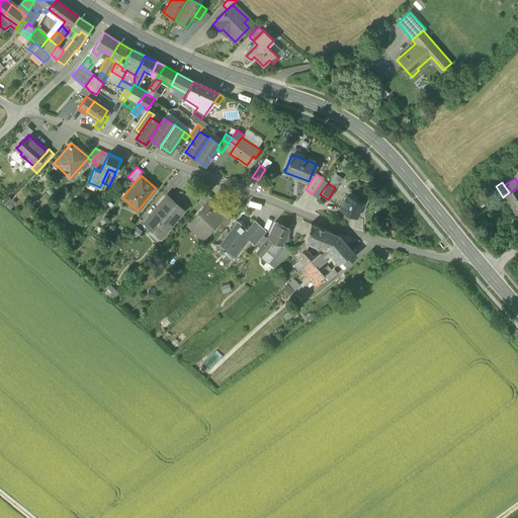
[(319,185),(312,194),(318,198),(320,194),(324,188),(319,185)]
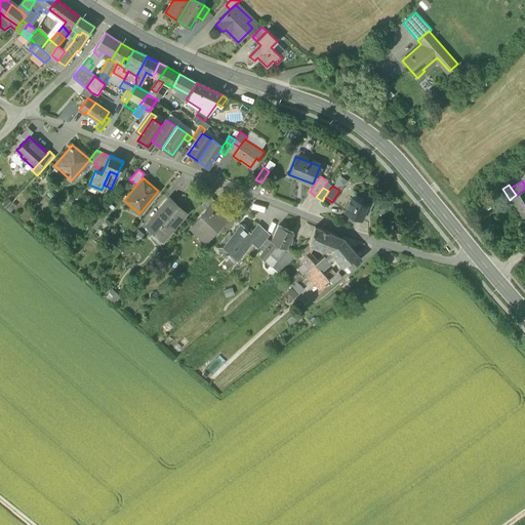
[(524,189),(516,195),(512,198),(521,213),(523,211),(524,213),(524,189)]
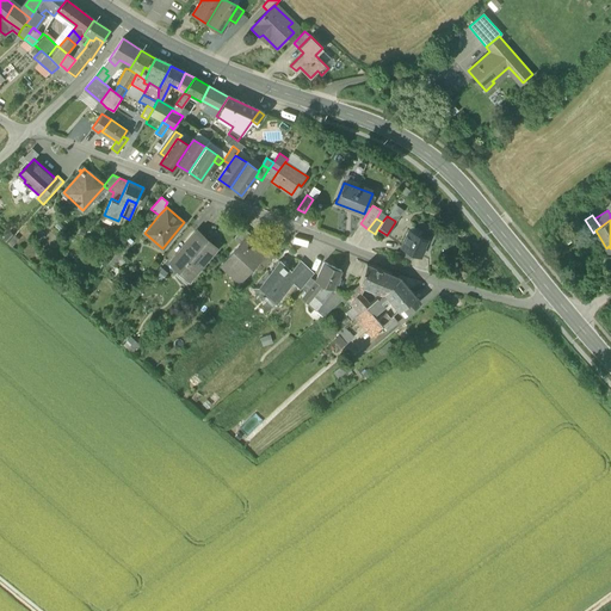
[(437,229),(421,222),(415,223),(414,227),(421,230),(419,234),(427,238),(423,246),(424,247),(424,248),(427,250),(437,229)]
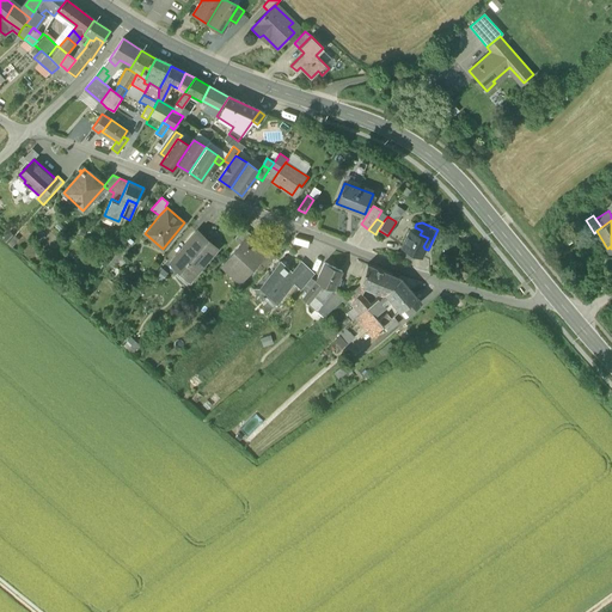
[(244,227),(234,238),(240,243),(246,237),(250,233),(244,227)]
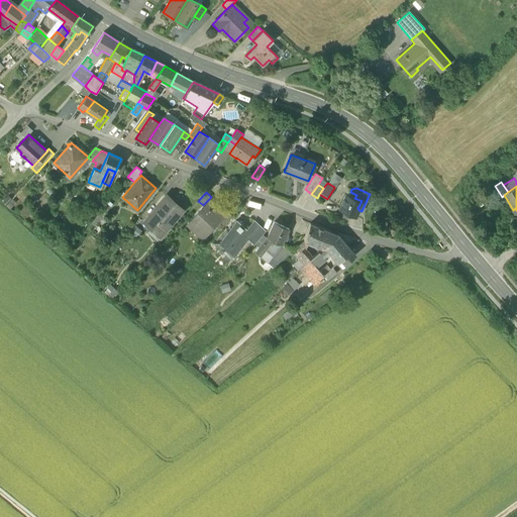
[(348,195),(346,194),(339,209),(350,214),(355,216),(358,210),(358,209),(357,208),(362,201),(348,195)]
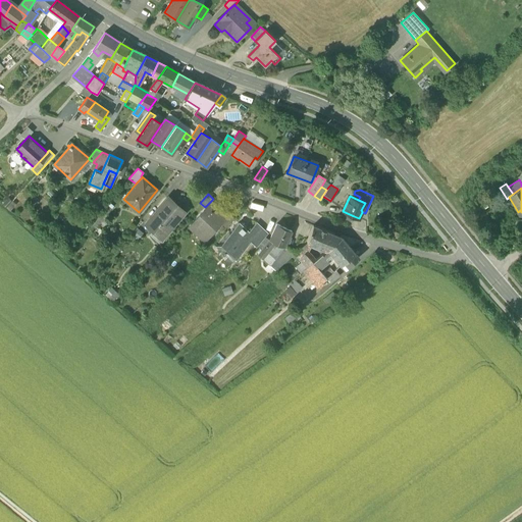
[(167,197),(152,215),(146,222),(162,237),(184,212),(167,197)]
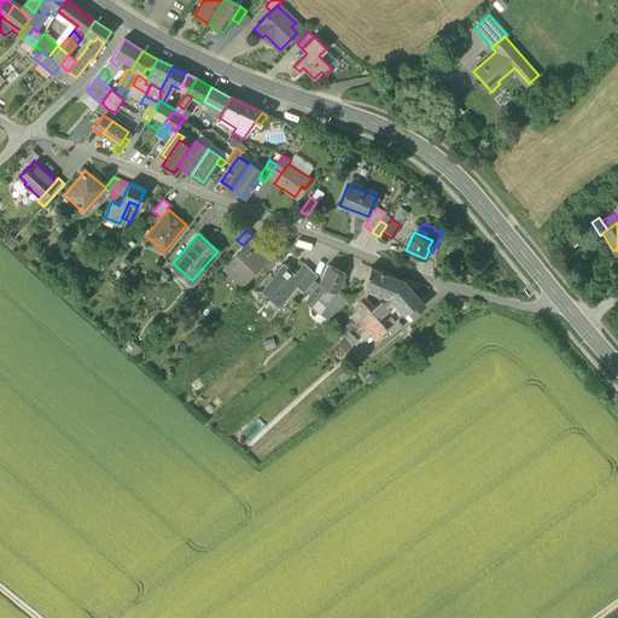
[(9,234),(3,242),(7,245),(13,238),(9,234)]
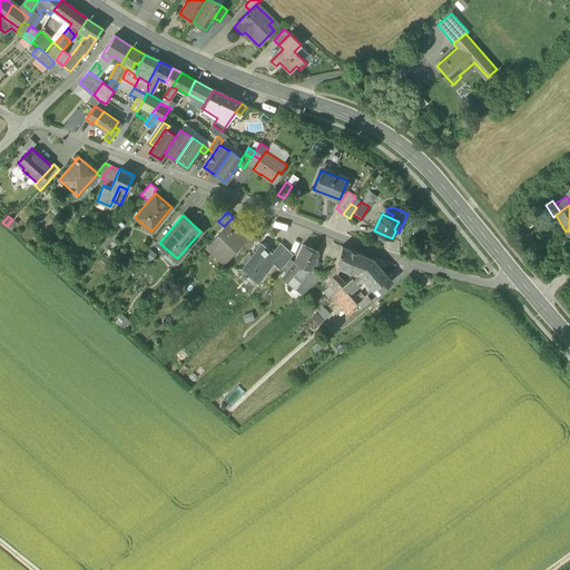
[(12,219),(7,226),(10,229),(16,223),(12,219)]
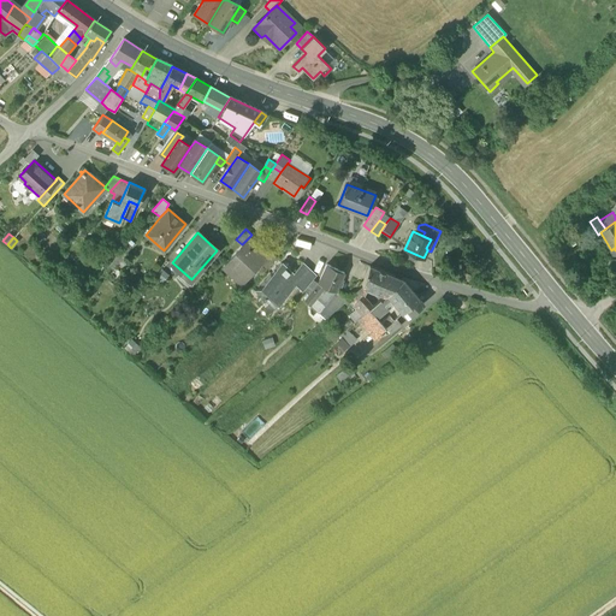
[(242,244),(225,262),(243,279),(260,261),(266,254),(248,238),(242,244)]
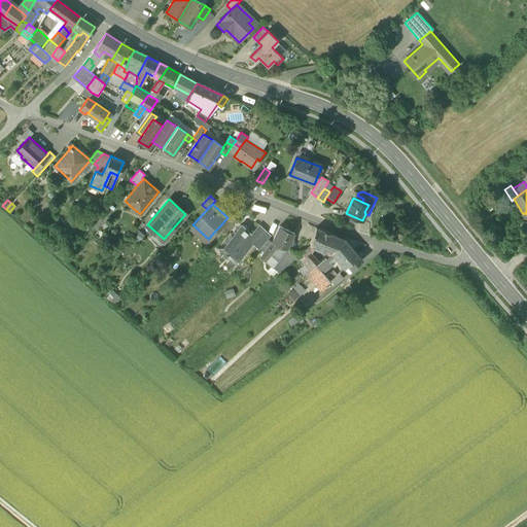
[(108,208),(94,225),(98,227),(112,210),(108,208)]
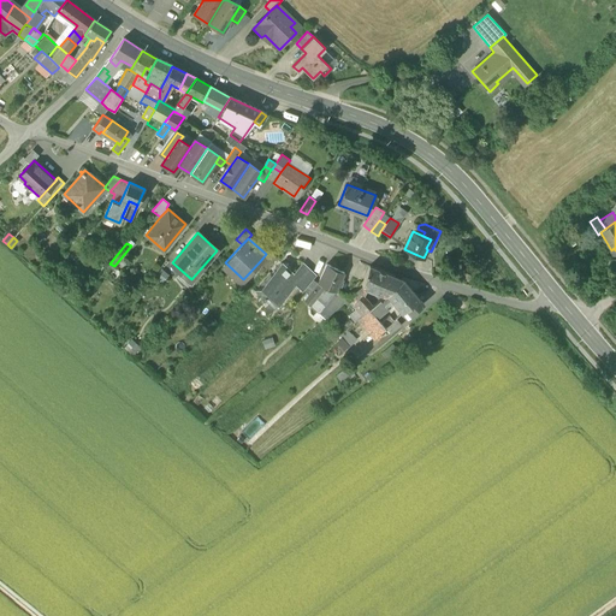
[(418,255),(404,249),(401,255),(414,261),(418,255)]
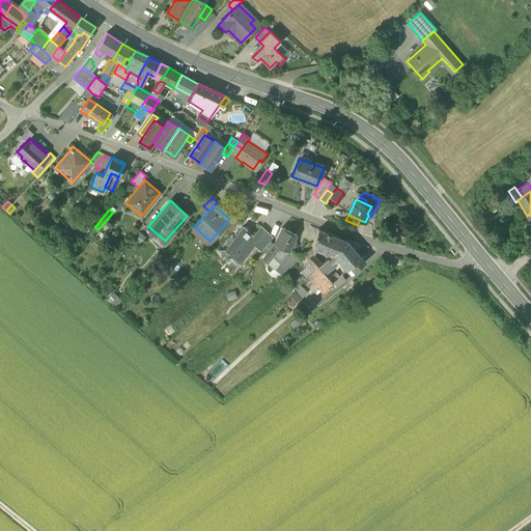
[(232,216),(229,219),(224,225),(229,230),(238,221),(232,216)]
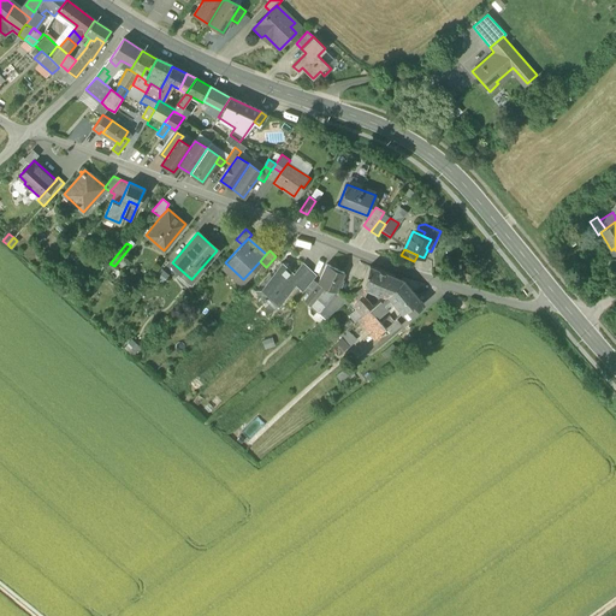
[(285,266),(282,261),(256,289),(264,296),(266,294),(276,302),(295,280),(297,278),(292,273),(285,266)]
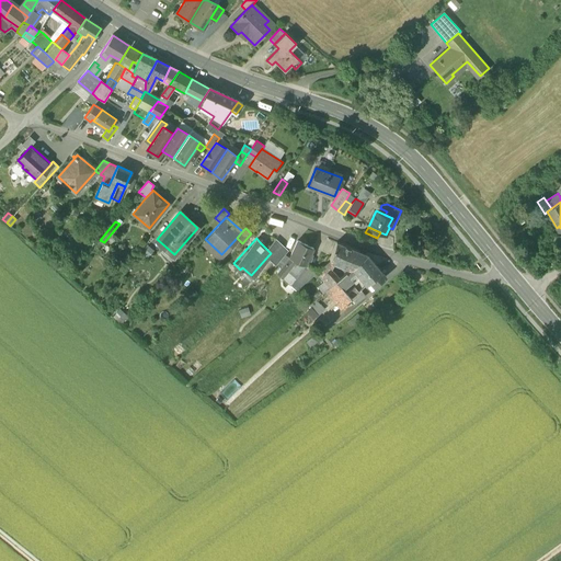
[(286,250),(275,239),(266,249),(271,253),(268,255),(274,262),(283,253),(286,250)]
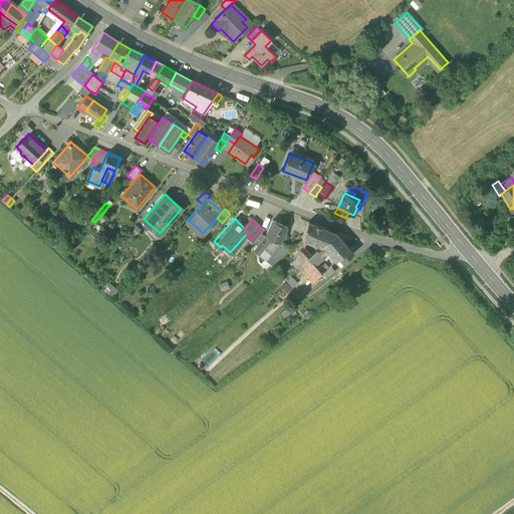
[(287,226),(272,220),(264,235),(257,244),(253,248),(265,259),(271,253),(263,246),(270,237),(279,242),(279,241),(282,237),(284,238),(285,235),(283,234),(287,226)]
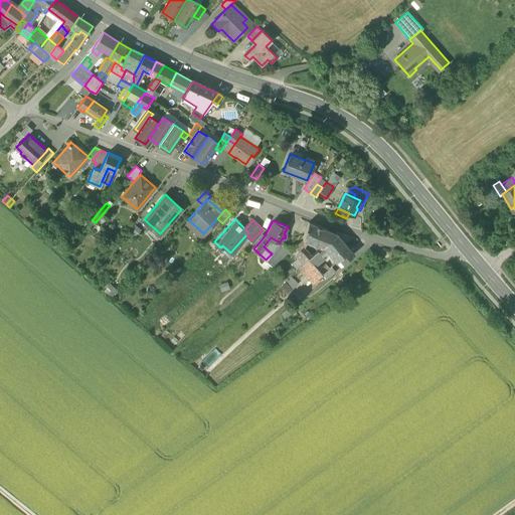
[(336,232),(309,221),(302,237),(307,239),(322,245),(336,233),(336,232)]
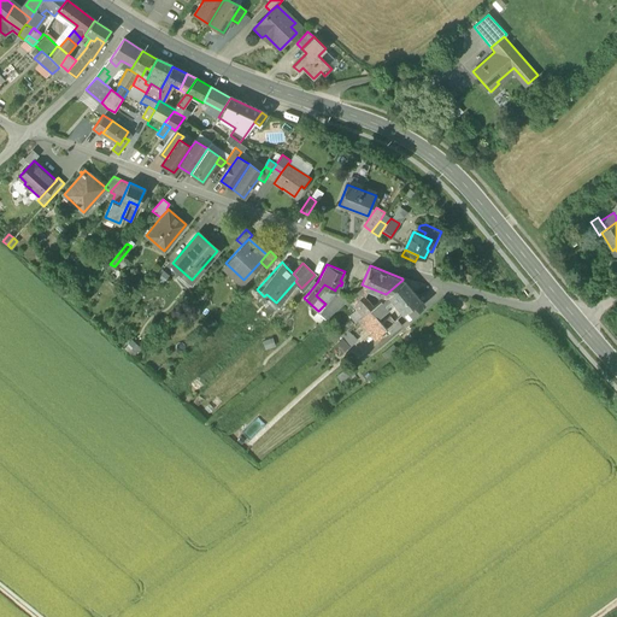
[(311,278),(303,287),(309,293),(317,282),(311,278)]
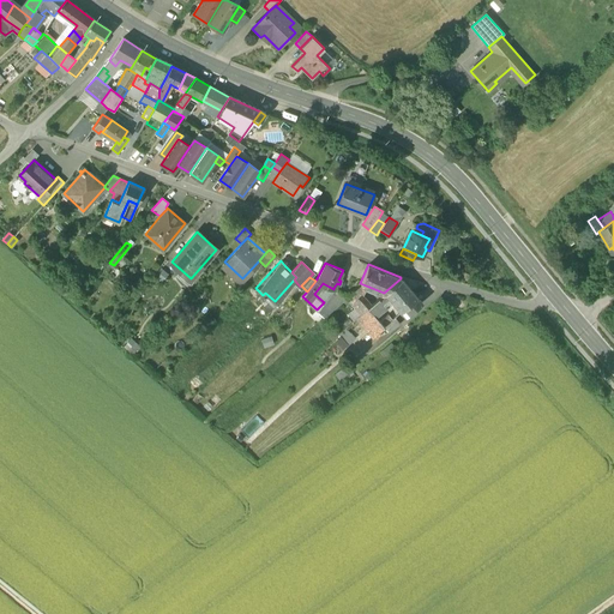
[(369,305),(367,307),(374,314),(385,305),(386,306),(392,300),(395,304),(411,289),(401,278),(384,293),(369,305)]
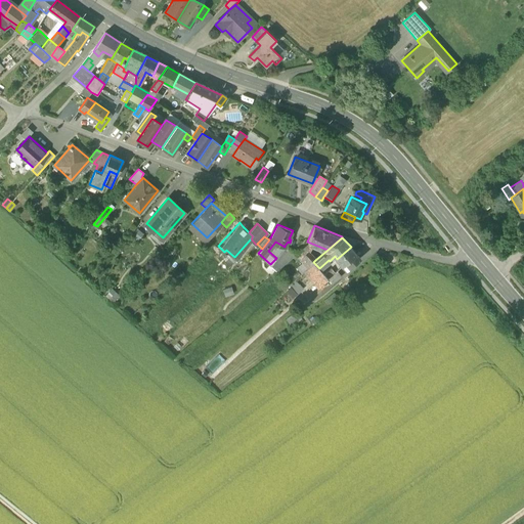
[(285,247),(275,242),(268,251),(276,258),(270,264),(276,269),(297,252),(285,246),(285,247)]
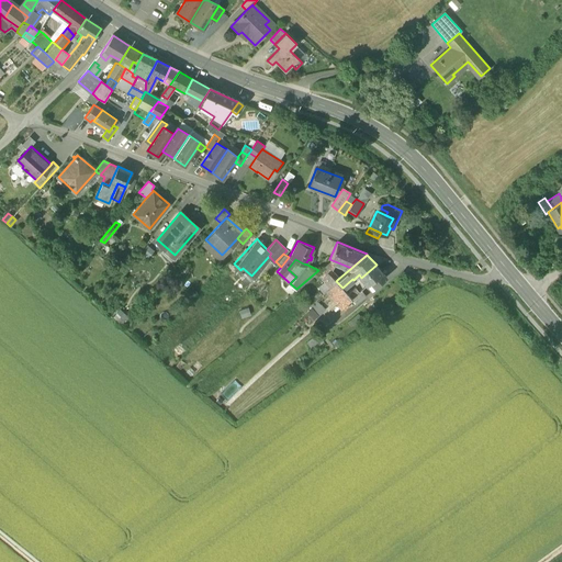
[(338,279),(329,269),(334,266),(335,261),(329,259),(318,270),(321,273),(318,274),(329,287),(336,281),(338,279)]
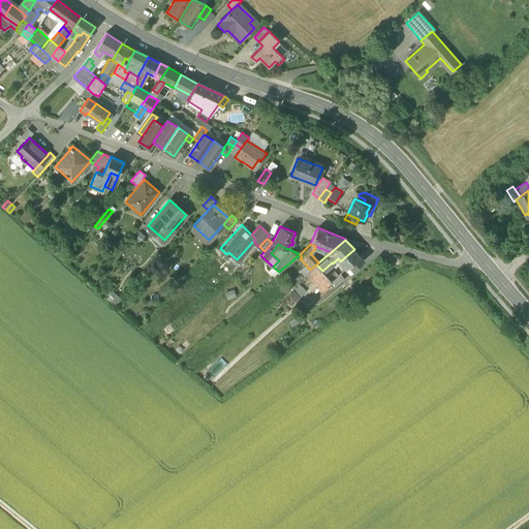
[(354,249),(340,261),(345,268),(348,265),(352,270),(364,260),(354,249)]
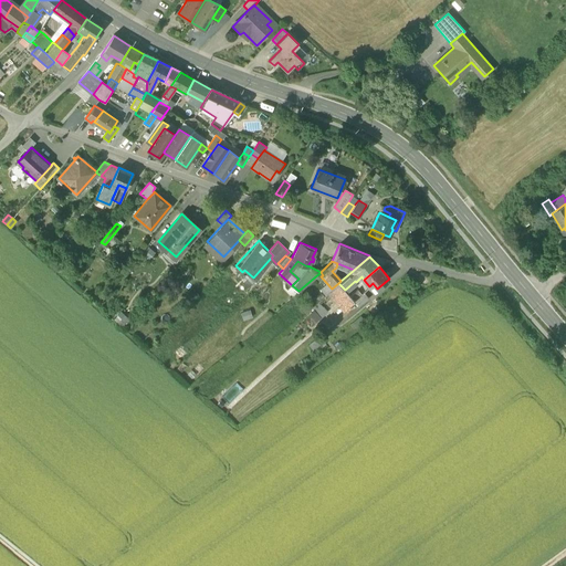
[(345,290),(338,283),(332,289),(328,292),(343,311),(354,300),(349,295),(345,290)]
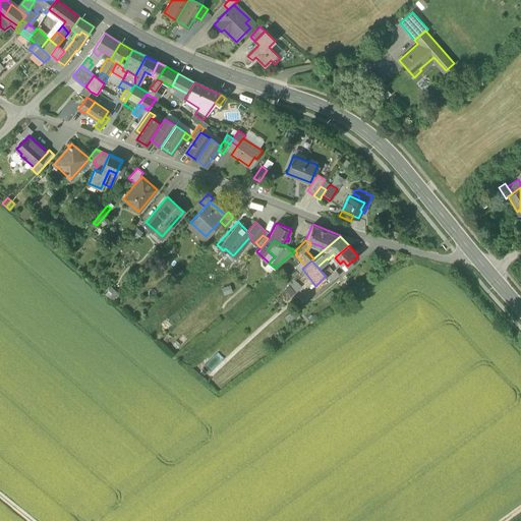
[(329,266),(322,272),(326,276),(333,271),(329,266)]
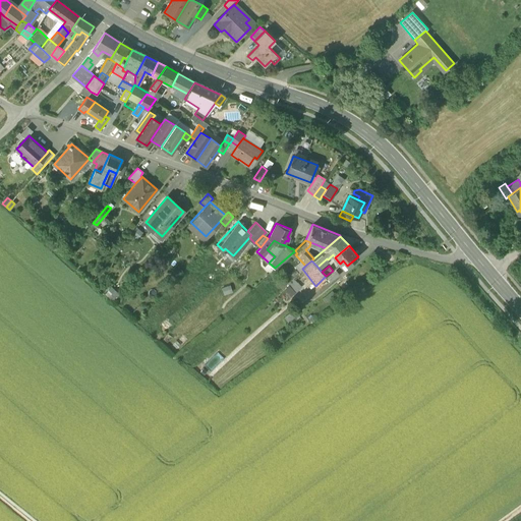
[(333,271),(326,276),(331,281),(339,274),(335,269),(333,271)]
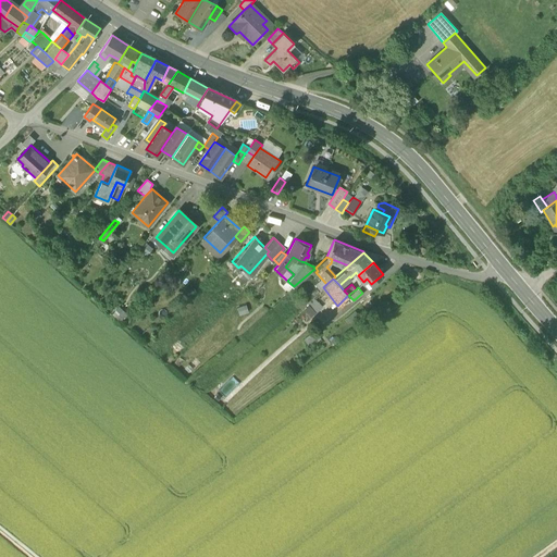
[(322,306),(313,297),(307,302),(316,312),(322,306)]
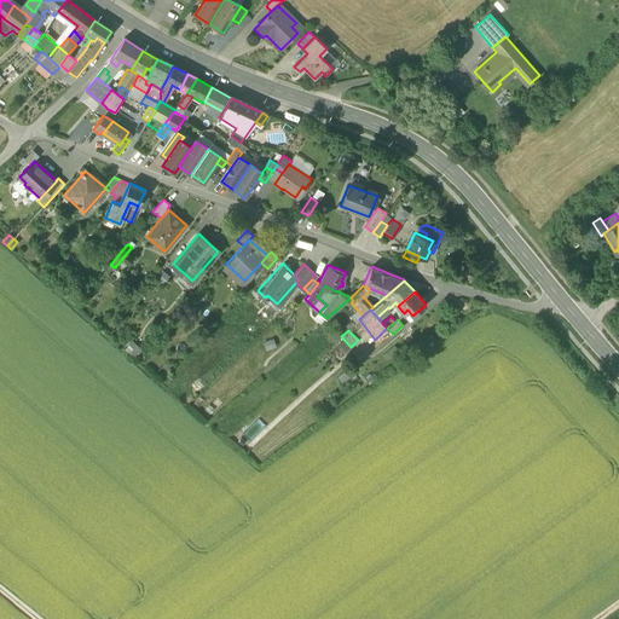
[(356,375),(350,368),(337,377),(343,386),(356,375)]
